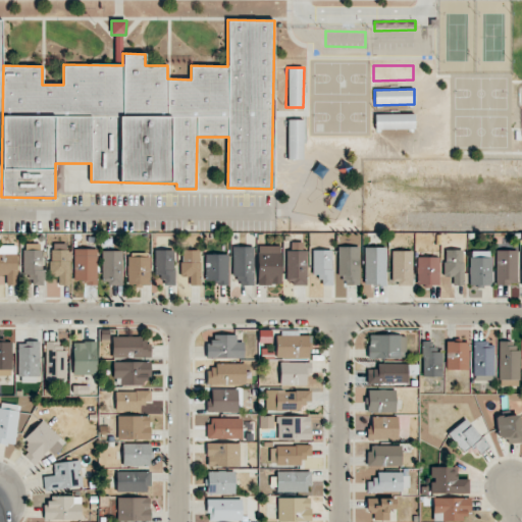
[(414,113),(374,114),(374,129),(414,129),(414,113)]
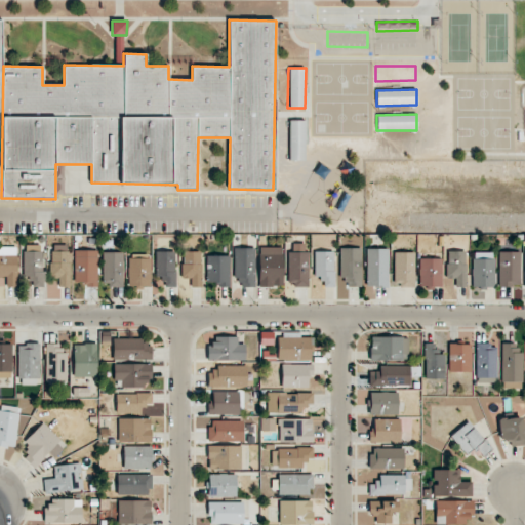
[(304,160),(305,121),(288,120),(287,160),(304,160)]
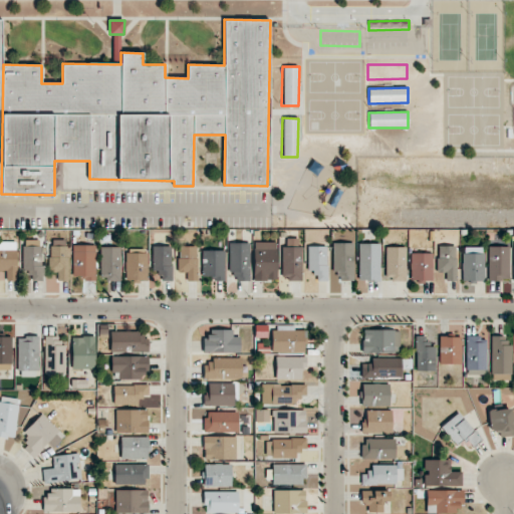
[(41,240),(23,240),(24,270),(31,270),(31,281),(42,281),(41,240)]
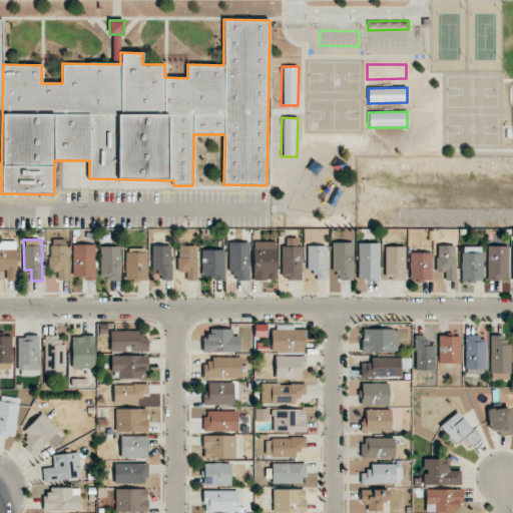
[(67,281),(68,239),(50,239),(49,272),(57,272),(57,281),(67,281)]
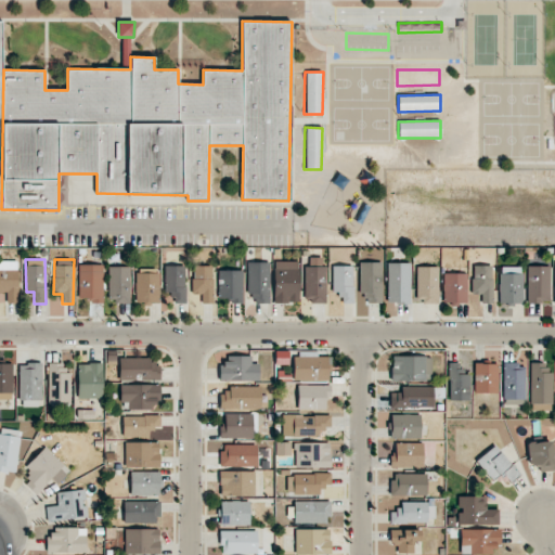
[(304,266),(304,302),(325,301),(325,259),(311,259),(311,266),(304,266)]
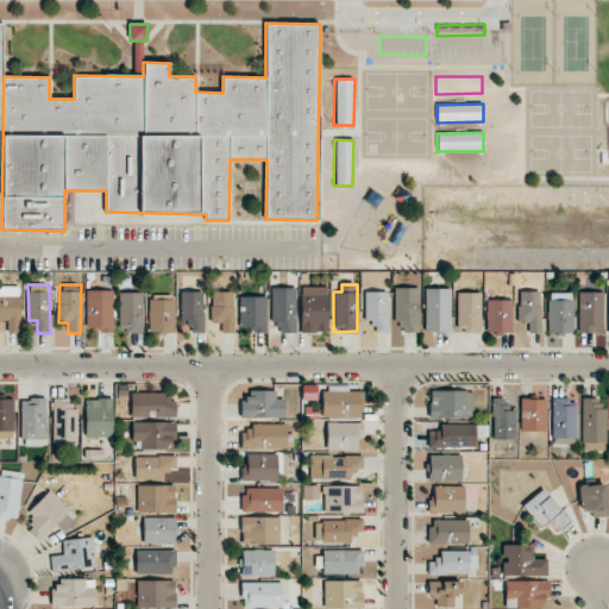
[(1,332),(19,333),(19,287),(2,287),(1,332)]
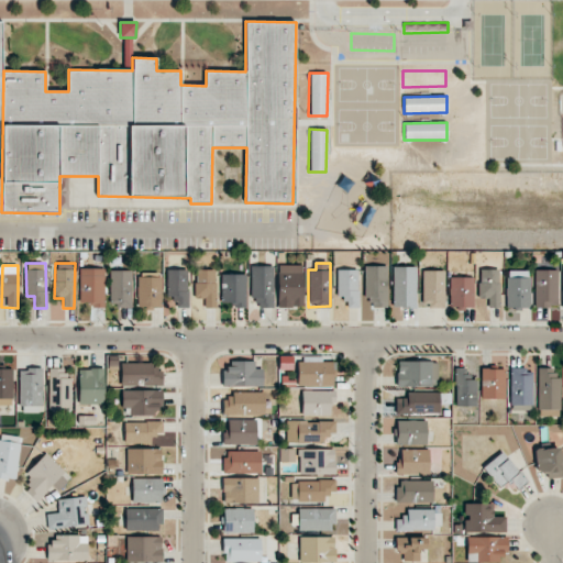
[(386,308),(387,266),(366,265),(365,307),(386,308)]
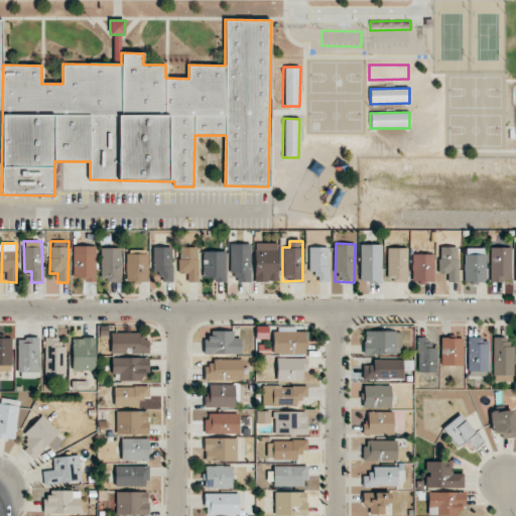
[(251,282),(250,244),(230,244),(230,273),(236,273),(236,282),(251,282)]
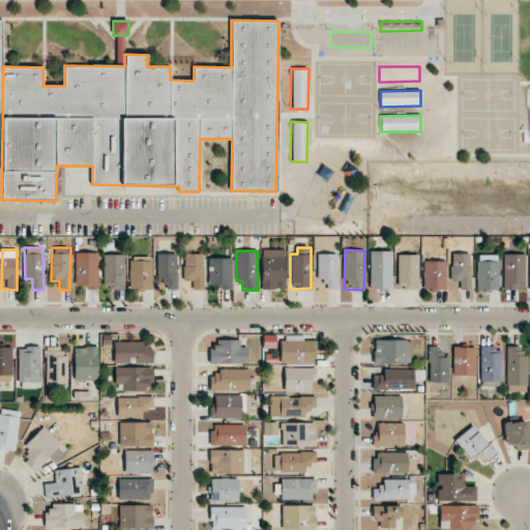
[(391,290),(392,252),(370,251),(369,290),(391,290)]
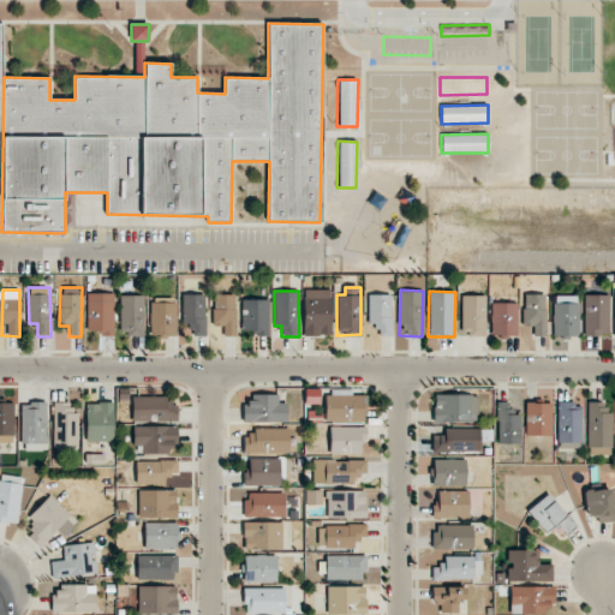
[(144,335),(145,296),(121,294),(120,335),(144,335)]
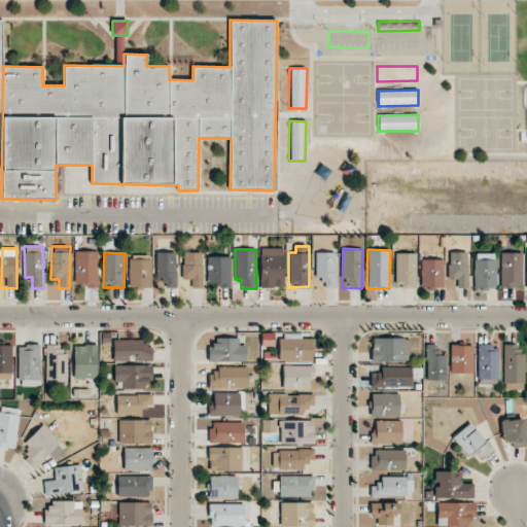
[(175,252),(155,252),(156,277),(164,277),(164,288),(176,287),(175,252)]
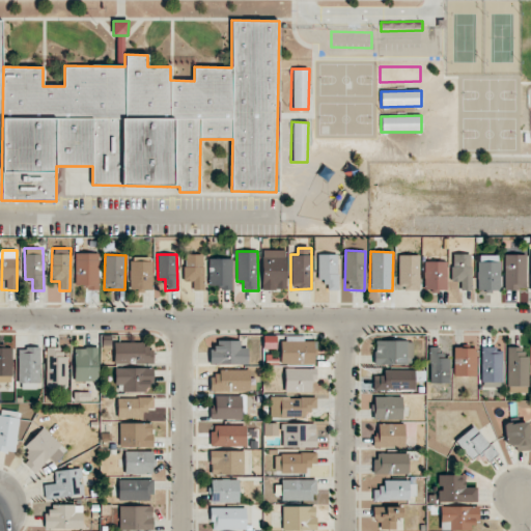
[(203,254),(184,254),(185,282),(193,281),(193,290),(203,290),(203,254)]
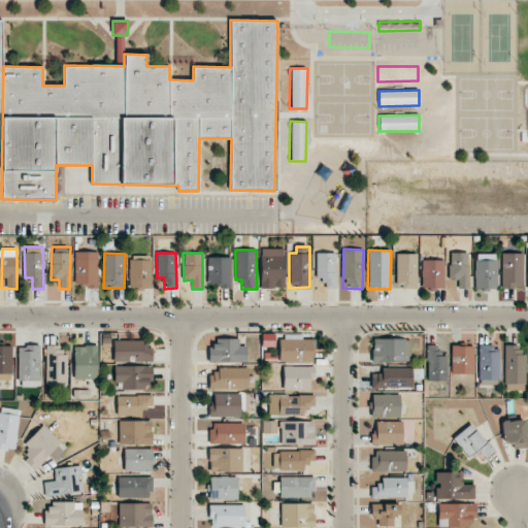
[(335,253),(315,253),(316,278),(323,278),(324,289),(336,288),(335,253)]
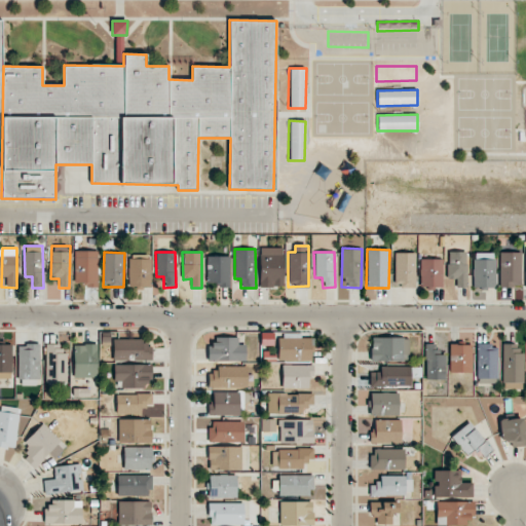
[(466,252),(447,252),(447,279),(455,278),(455,288),(466,287),(466,252)]
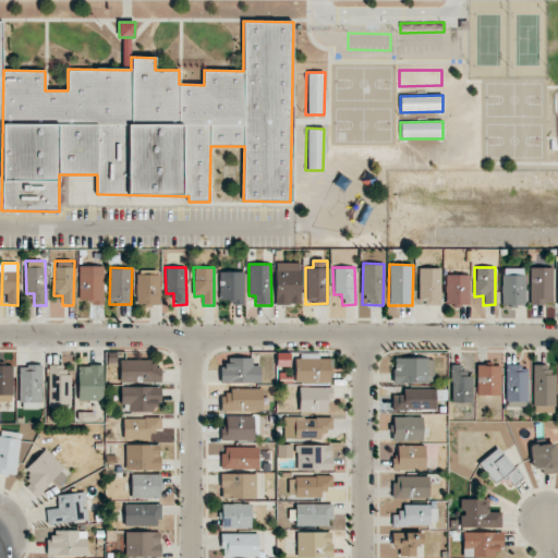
[(530,304),(553,303),(552,267),(529,268),(530,304)]
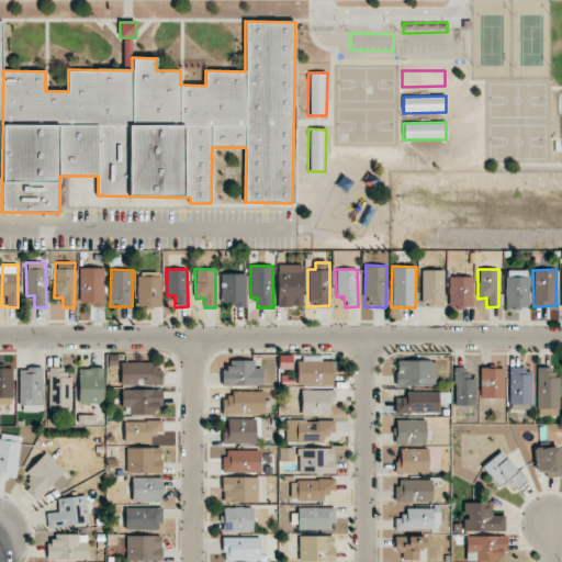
[(444,270),(420,270),(419,306),(444,307),(444,270)]
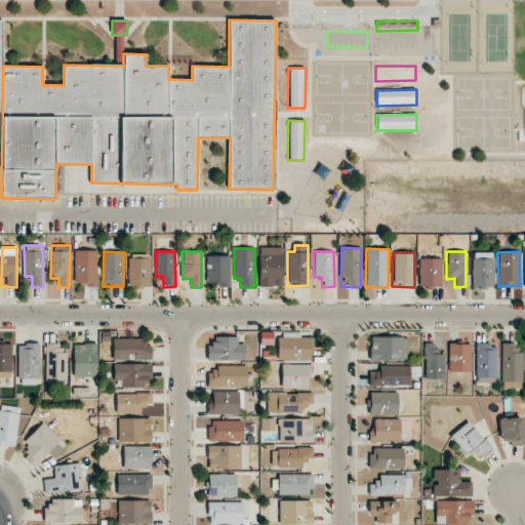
[(494,252),(472,252),(472,287),(494,287),(494,252)]
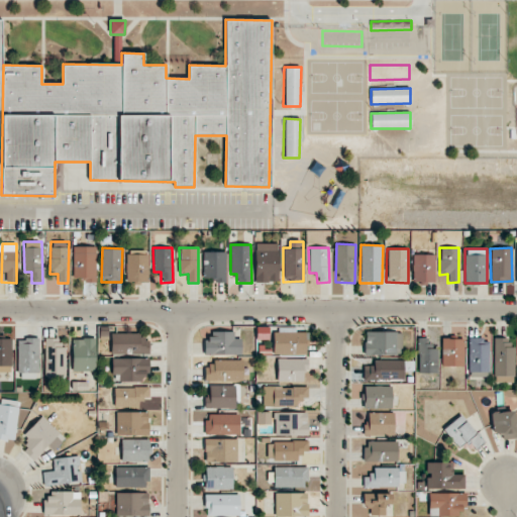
[(278,249),(255,249),(255,282),(278,282),(278,249)]
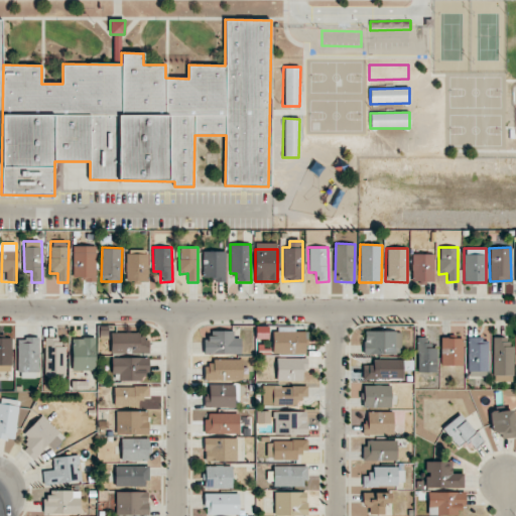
[(147,281),(147,250),(126,250),(126,282),(147,281)]
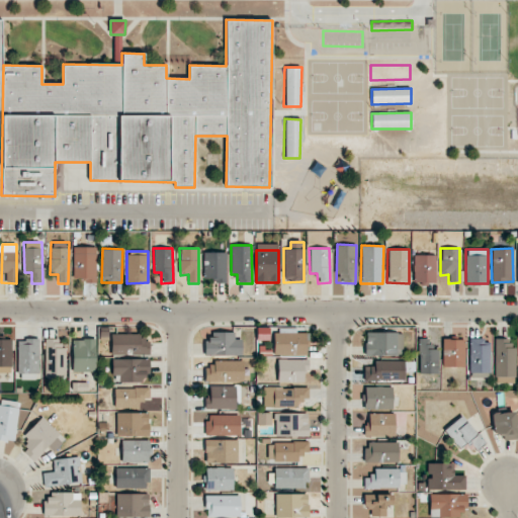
[(95,252),(73,252),(73,278),(84,278),(84,283),(95,283),(95,252)]
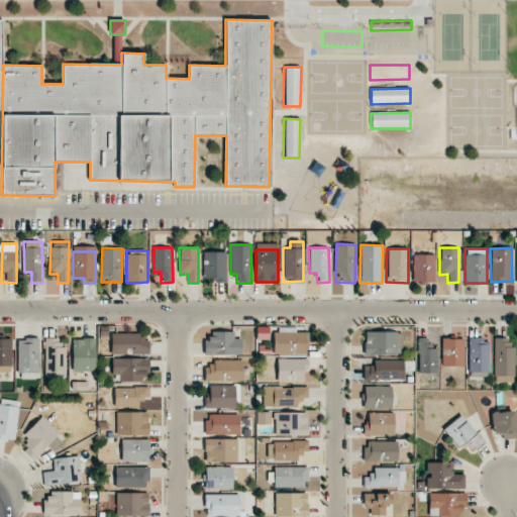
[(225,251),(203,251),(204,283),(226,282),(225,251)]
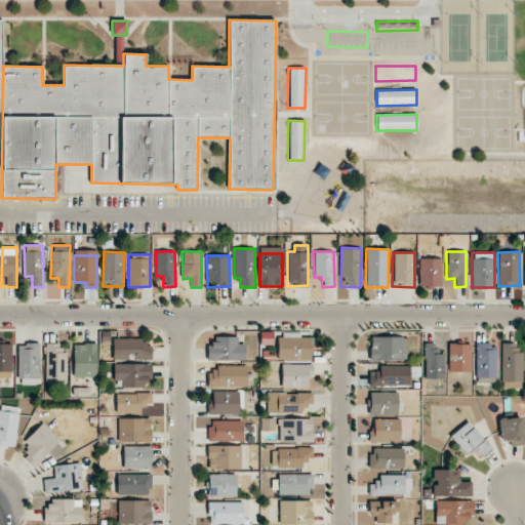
[(441,258),(418,258),(419,286),(442,286),(441,258)]
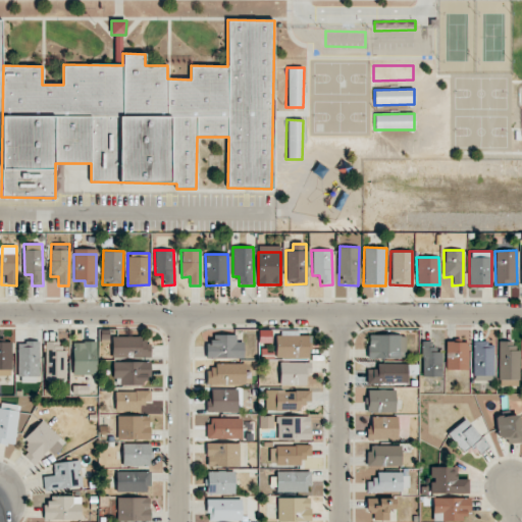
[(280,357),(310,358),(310,335),(299,335),(299,332),(281,332),(280,357)]
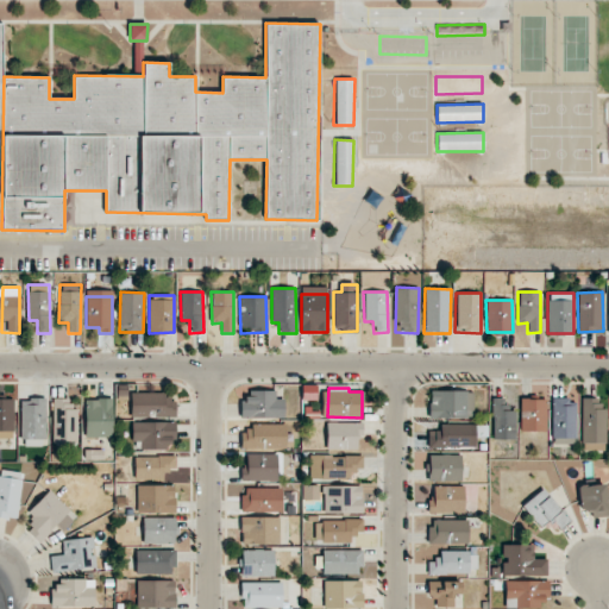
[(275,390),(250,390),(250,400),(240,399),(240,418),(283,418),(284,399),(275,399),(275,390)]
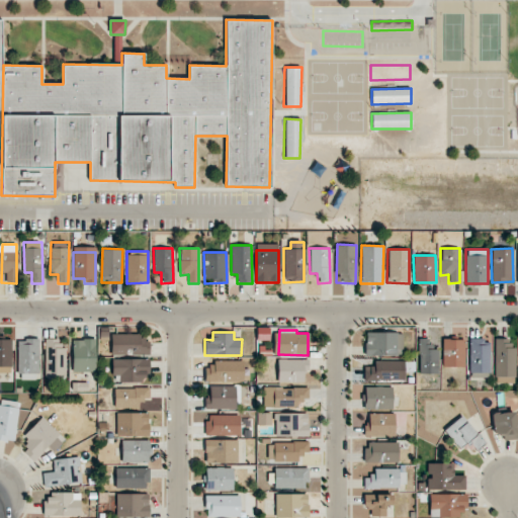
[(403,332),(364,333),(364,355),(403,354),(403,332)]
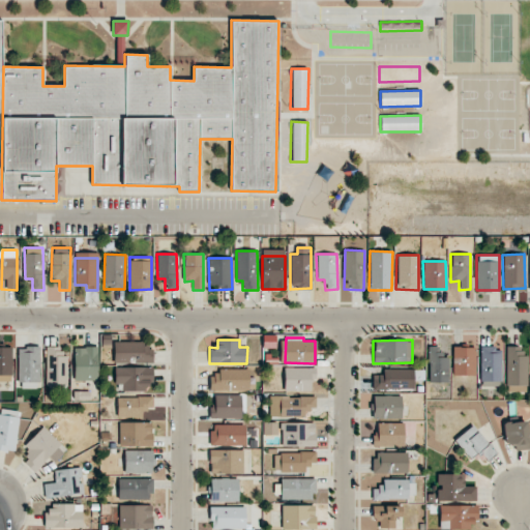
[(143,342),(114,342),(114,362),(152,363),(153,348),(143,347),(143,342)]
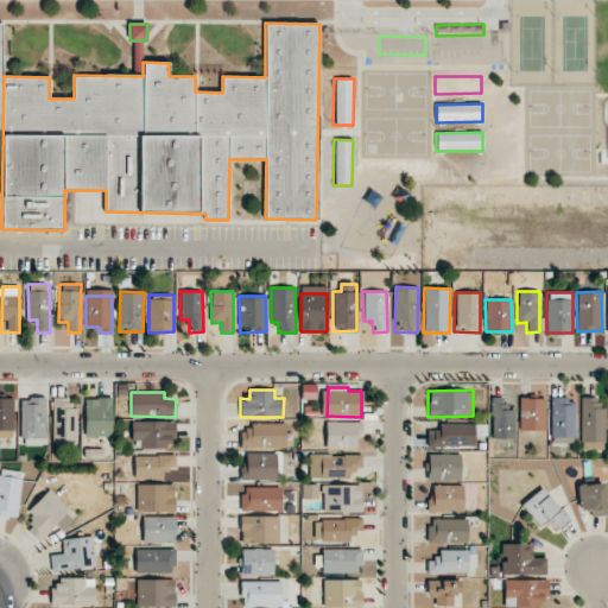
[(491,438),(514,438),(514,410),(506,410),(506,398),(492,397),(491,438)]
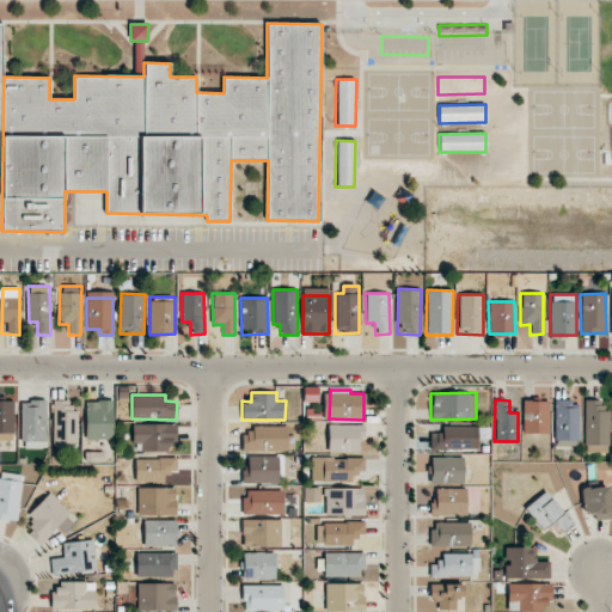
[(609,410),(601,410),(601,399),(583,401),(585,445),(610,444),(609,410)]
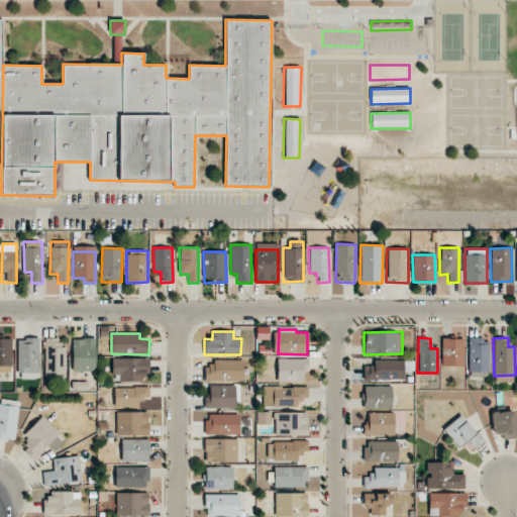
[(0,367),(12,367),(11,338),(0,338),(0,367)]
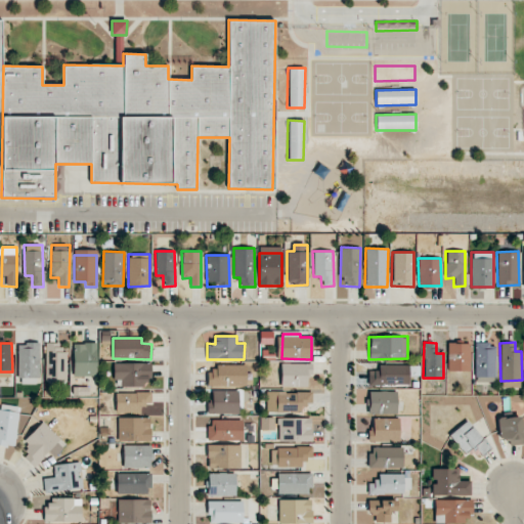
[(19,343),(18,384),(39,384),(39,344),(19,343)]
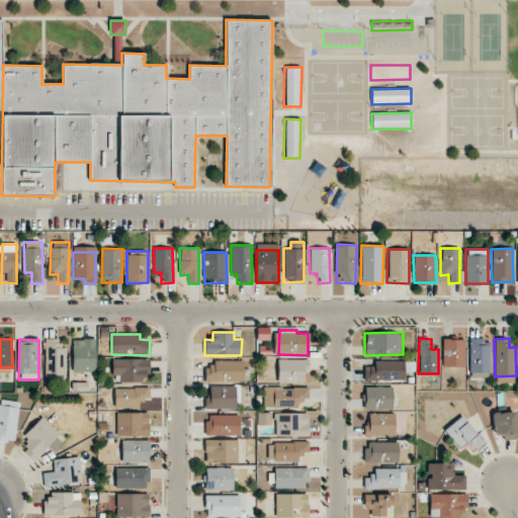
[(45,376),(65,377),(66,347),(60,347),(60,339),(46,339),(45,376)]
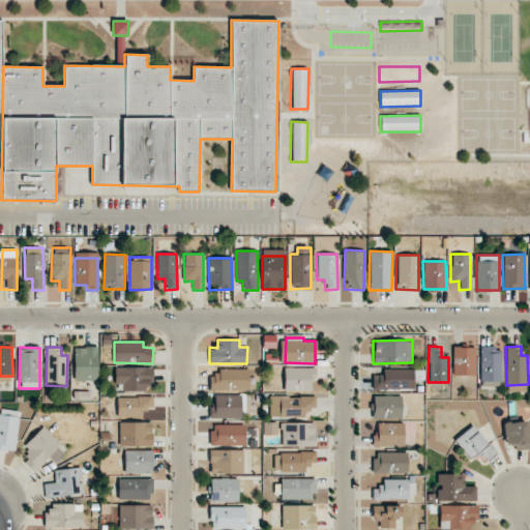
[(75,381),(98,380),(97,347),(75,347),(75,381)]
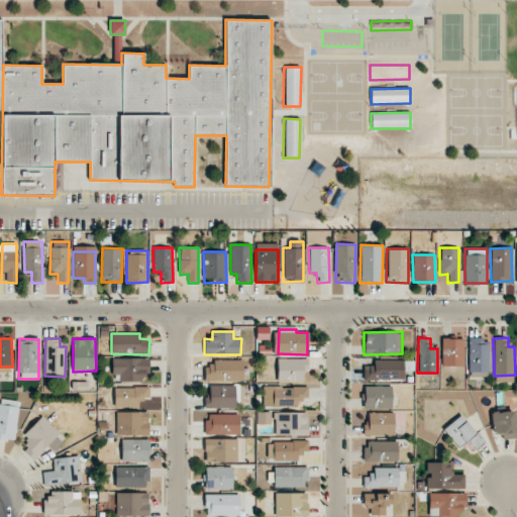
[(463,367),(463,338),(441,338),(440,366),(463,367)]
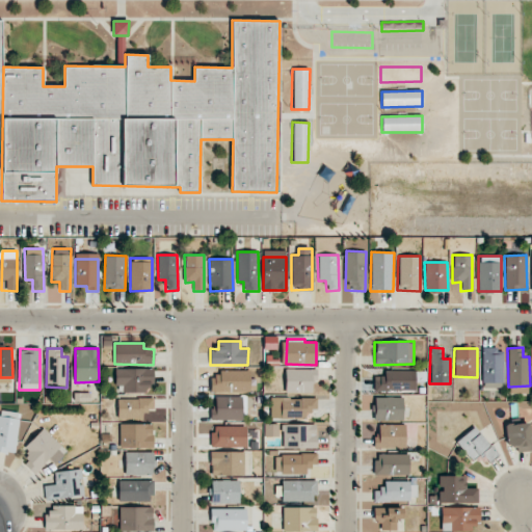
[(503,349),(481,348),(480,382),(502,382),(503,349)]
